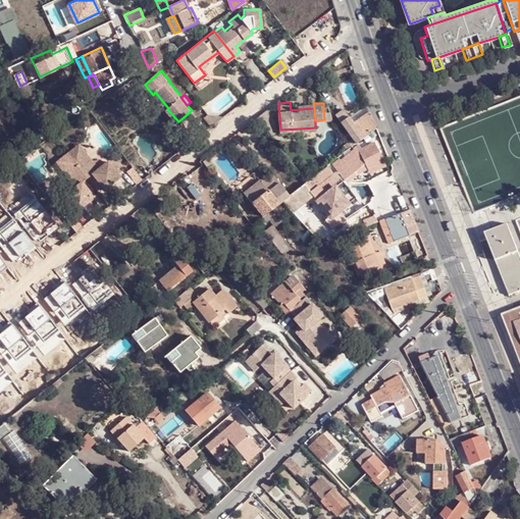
[(375,127),(377,125),(369,108),(352,121),(354,123),(344,132),(353,145),(375,127)]
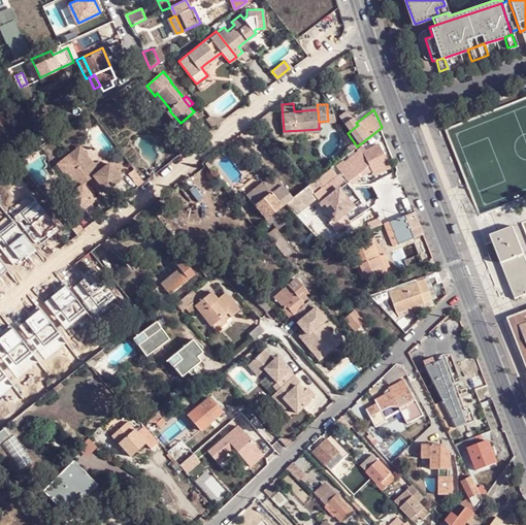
[(272,113),(264,121),(271,130),(277,125),(273,120),(275,118),(272,113)]
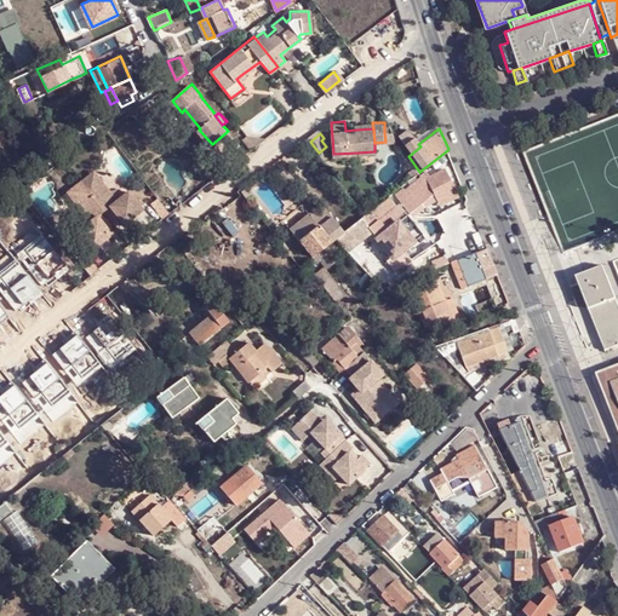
[(419,172),(408,156),(406,159),(412,167),(407,171),(412,178),(419,172)]
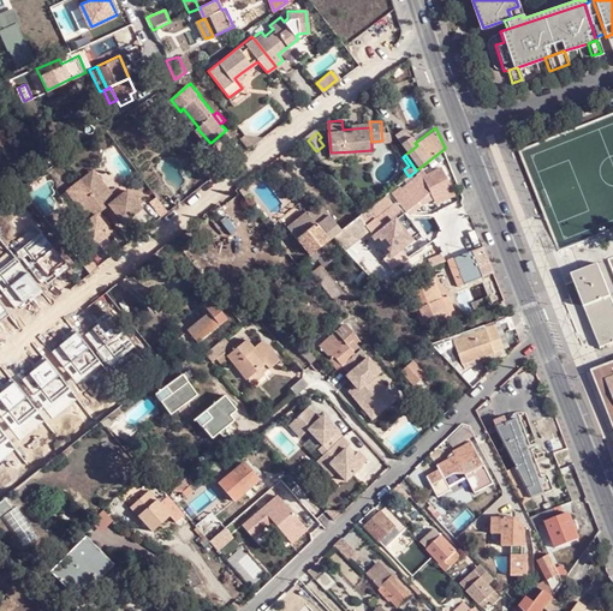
[(405,210),(428,191),(432,198),(450,190),(440,167),(420,178),(417,174),(404,184),(404,185),(400,189),(399,186),(391,192),(405,210)]
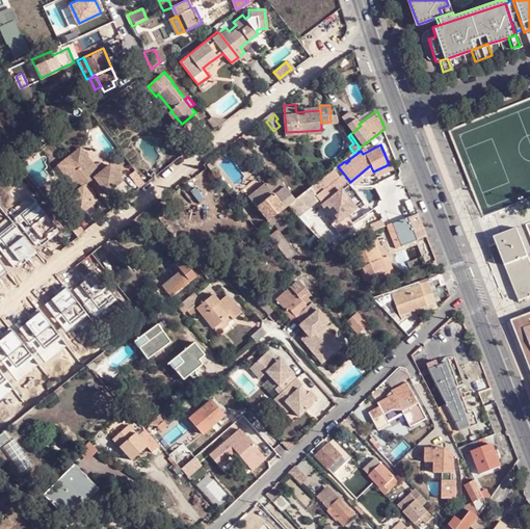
[(81,146),(69,155),(74,161),(85,152),(81,146)]
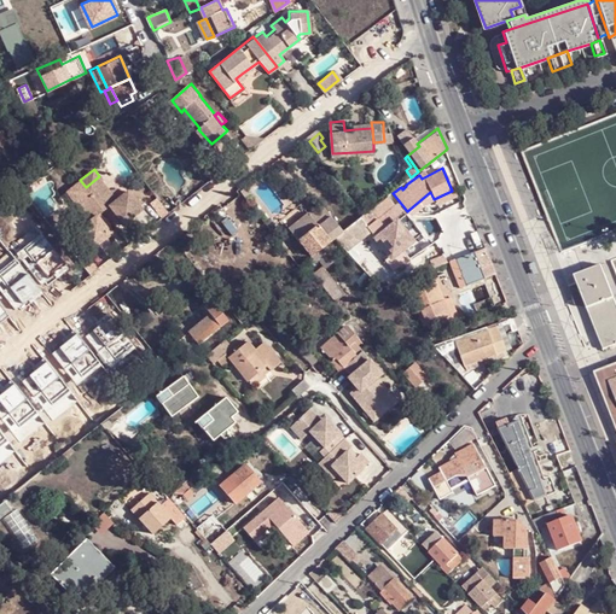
[(99,176),(86,187),(104,210),(110,205),(125,223),(143,209),(128,191),(117,199),(99,176)]
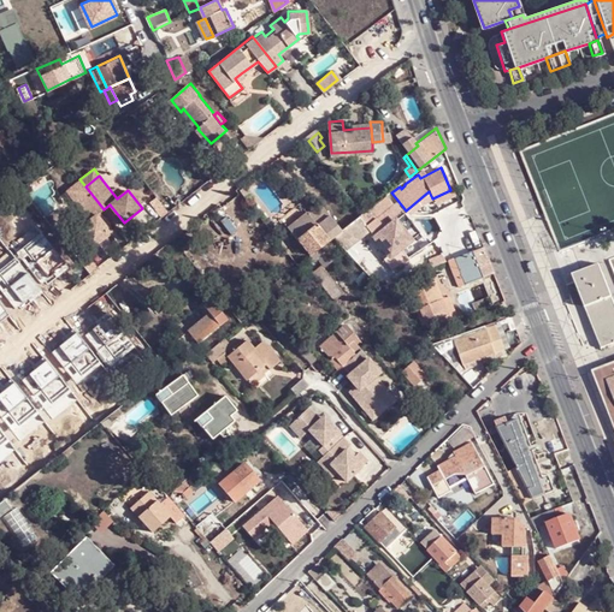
[(80,179),(66,190),(72,197),(86,186),(80,179)]
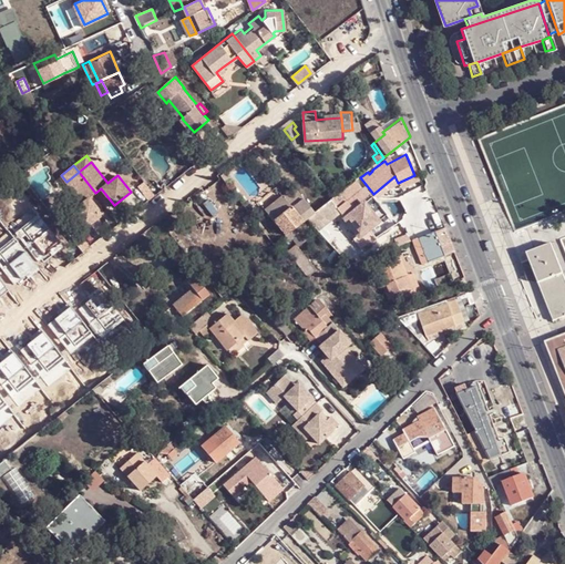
[(79,172),(67,182),(82,202),(72,209),(85,227),(102,214),(90,197),(95,193),(79,172)]
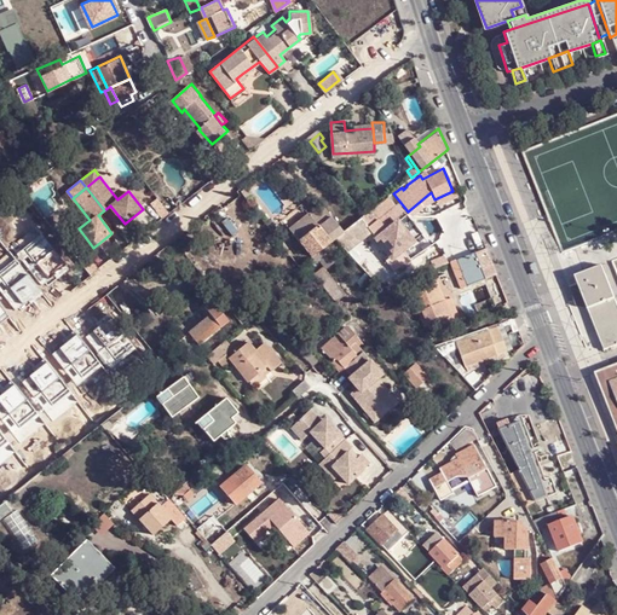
[(353,247),(355,248),(372,235),(388,255),(386,257),(387,259),(384,261),(388,268),(397,262),(392,256),(421,235),(397,203),(393,207),(385,197),(365,213),(342,232),(335,238),(347,251),(353,247)]
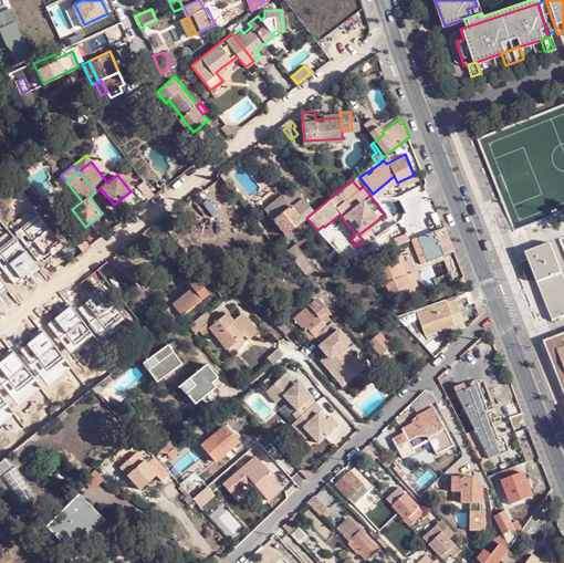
[(284,233),(306,218),(313,212),(304,201),(293,210),(281,196),(265,208),(284,233)]
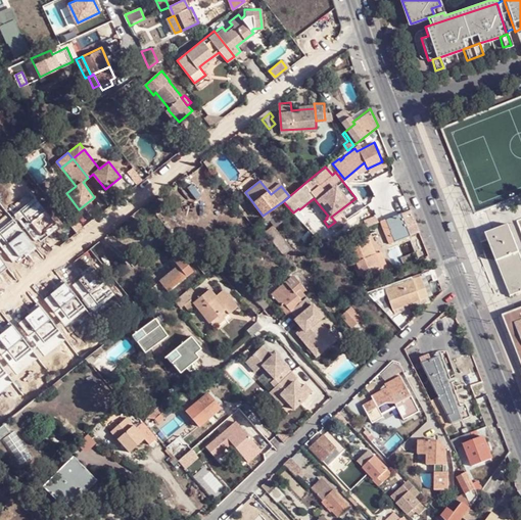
[(40,243),(60,228),(40,201),(19,218),(40,243)]
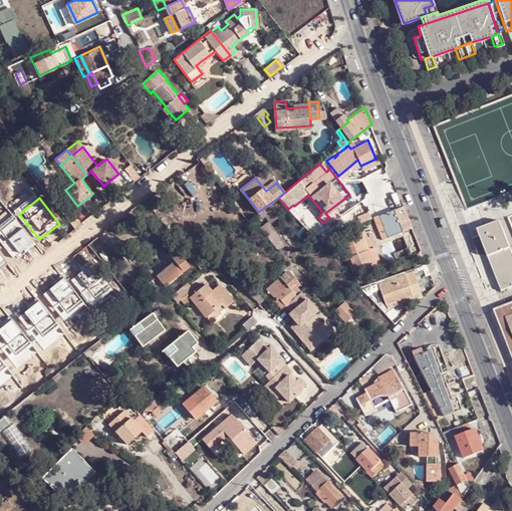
[(272,224),(289,210),(288,209),(278,198),(258,212),(255,215),(261,222),(266,217),(272,224)]
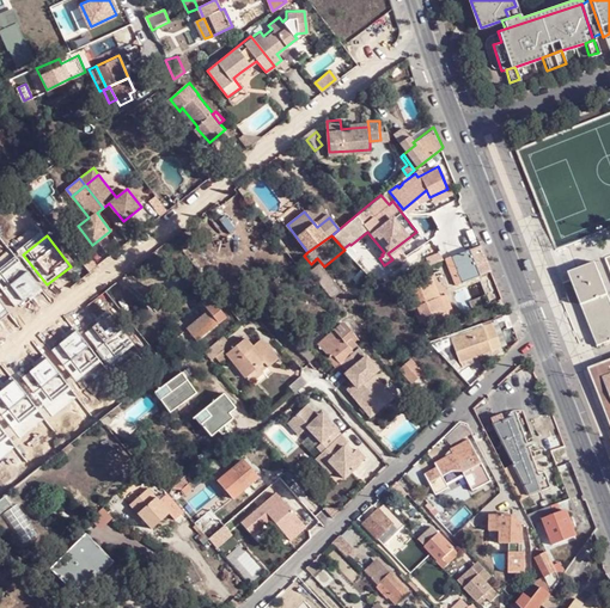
[(84,247),(77,253),(92,271),(99,266),(84,247)]
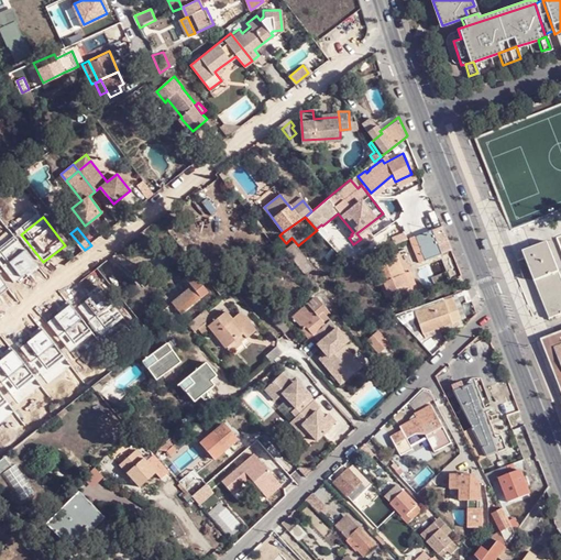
[(442,253),(432,230),(417,235),(427,260),(442,253)]
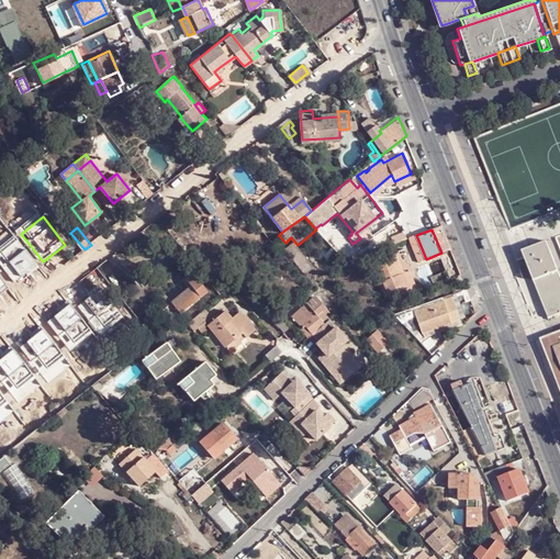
[(426,259),(416,235),(410,237),(418,263),(426,259)]
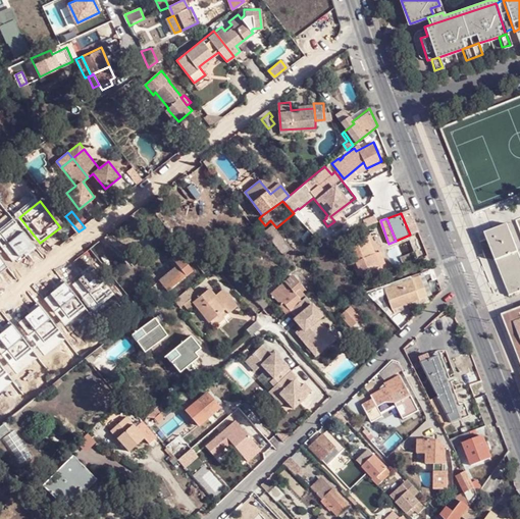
[(519,254),(507,221),(483,231),(486,239),(508,294),(519,289),(519,254)]
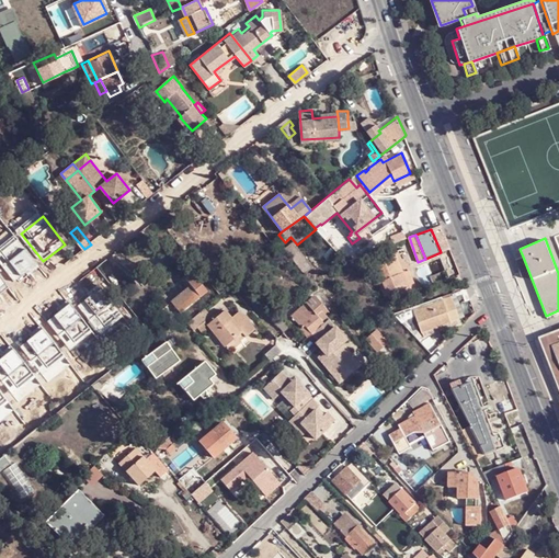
[(41,268),(19,239),(0,253),(0,258),(20,284),(41,268)]
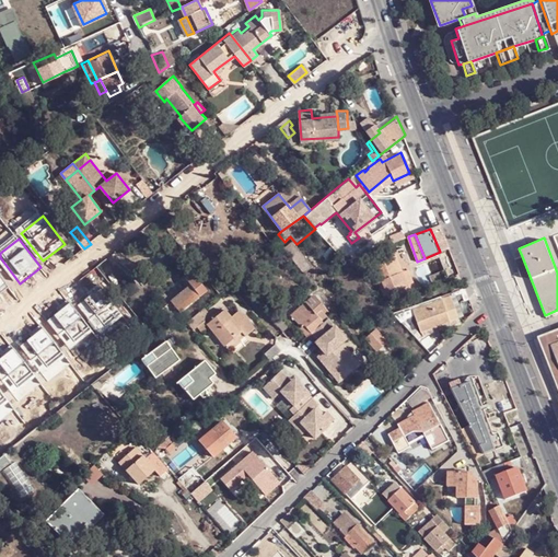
[(298,250),(289,256),(305,277),(314,270),(298,250)]
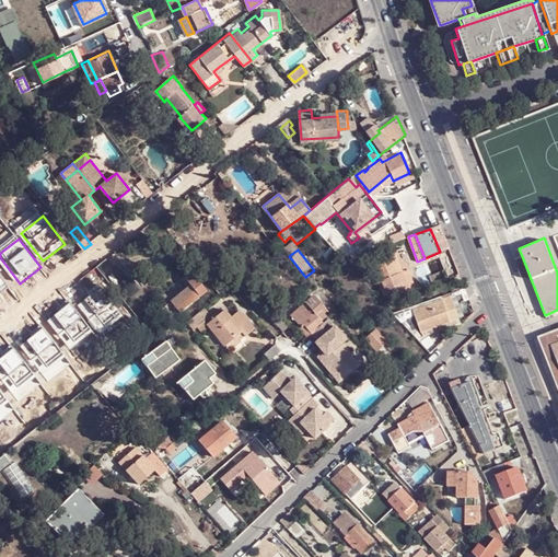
[(405,270),(396,252),(370,262),(379,281),(380,281),(383,279),(390,293),(392,300),(419,290),(410,268),(405,270)]
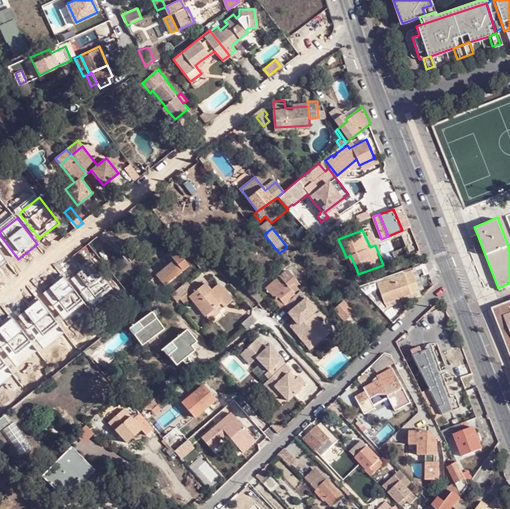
[(188,266),(174,247),(167,253),(173,261),(146,282),(155,294),(159,290),(162,288),(164,287),(188,266)]
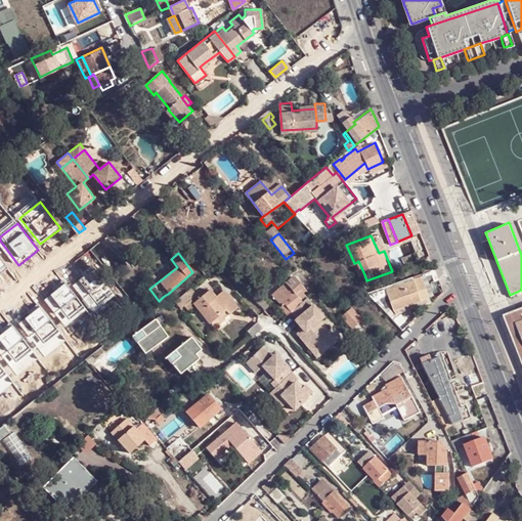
[(0,277),(9,270),(0,258),(0,277)]
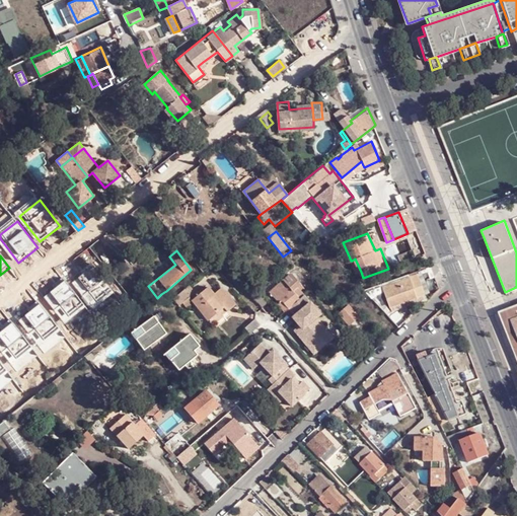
[(352,261),(357,274),(361,272),(355,259),(352,261)]
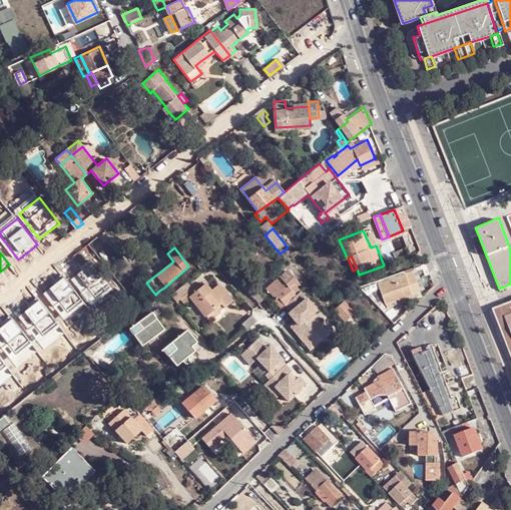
[(117,292),(95,263),(75,278),(98,307),(117,292)]
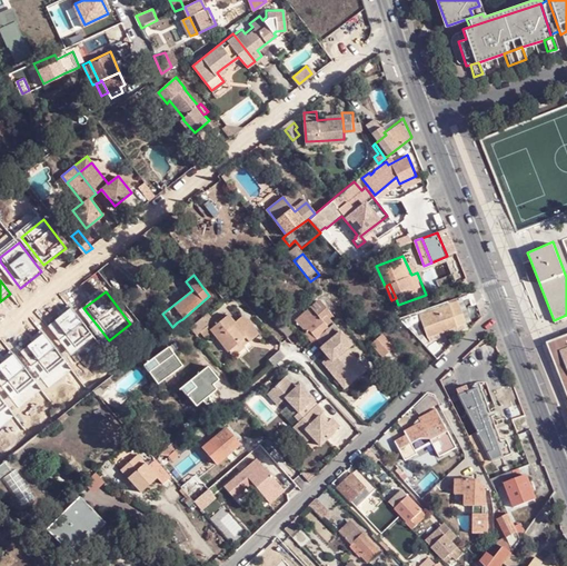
[(334,323),(319,305),(314,309),(311,306),(296,319),(307,333),(309,330),(316,337),(334,323)]
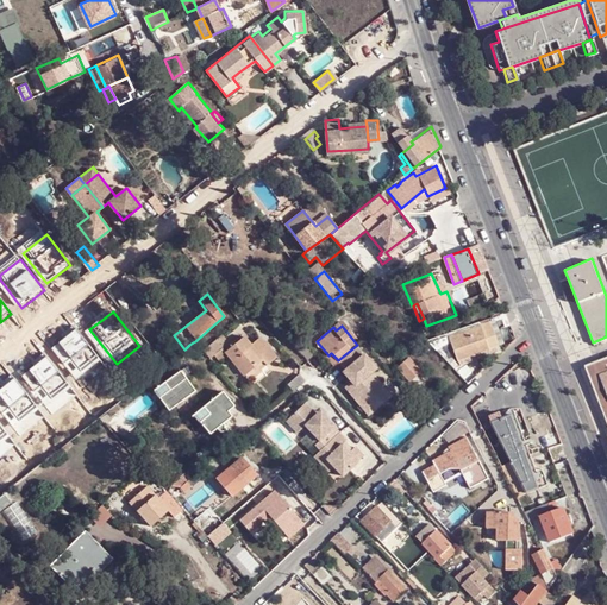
[(449,336),(454,350),(470,345),(473,352),(476,351),(488,347),(480,326),(449,336)]
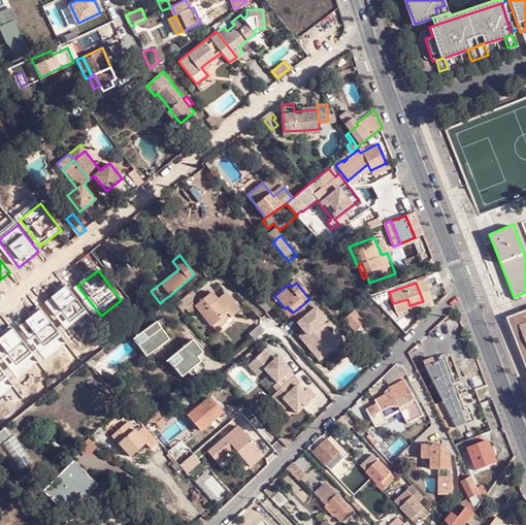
[(90,315),(67,287),(48,301),(71,329),(90,315)]
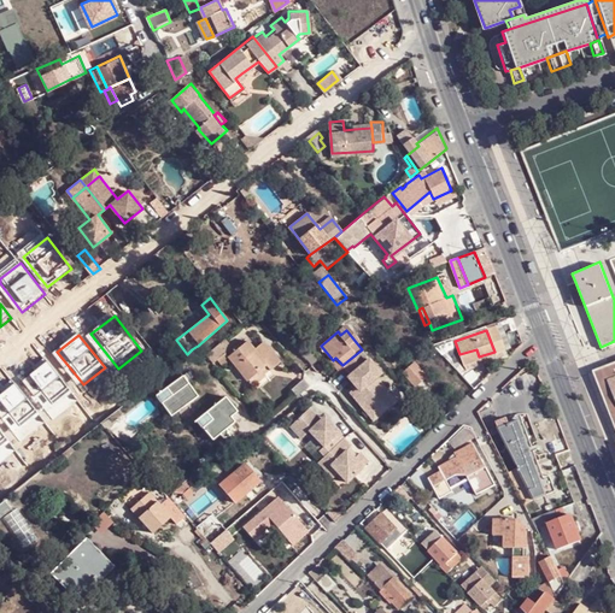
[(280,360),(263,340),(252,348),(246,340),(228,355),(247,379),(267,365),(269,369),(280,360)]
